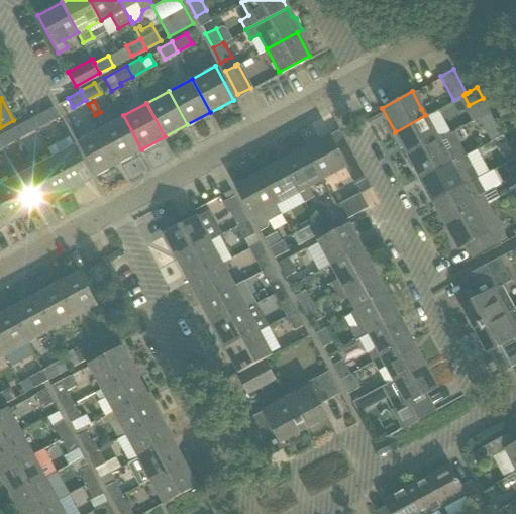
[(53,106),(38,113),(43,122),(58,115),(53,106)]
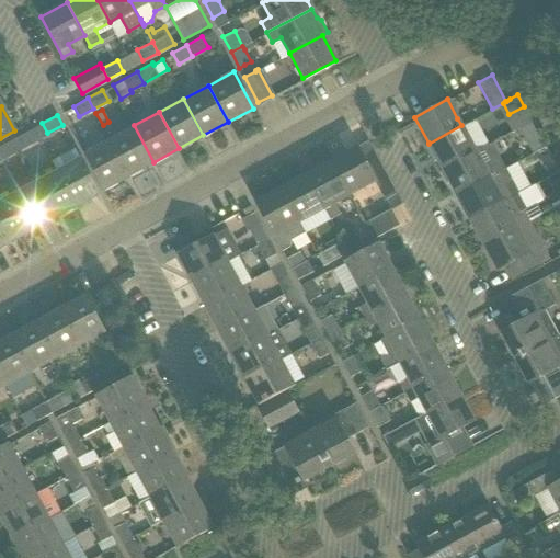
[(134,125),(110,138),(129,175),(153,162),(134,125)]
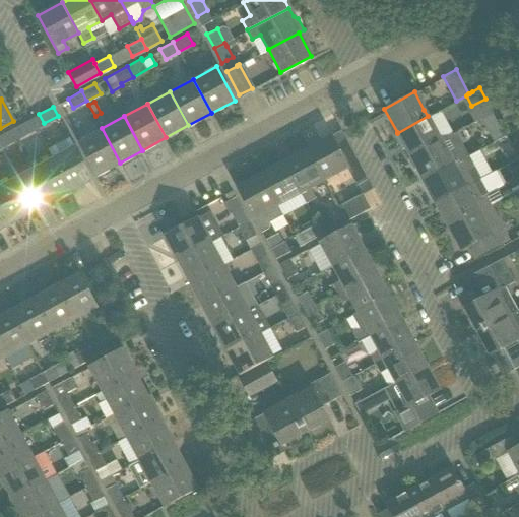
[(397,132),(394,134),(401,148),(405,146),(409,154),(410,155),(441,139),(428,116),(397,133),(397,132)]
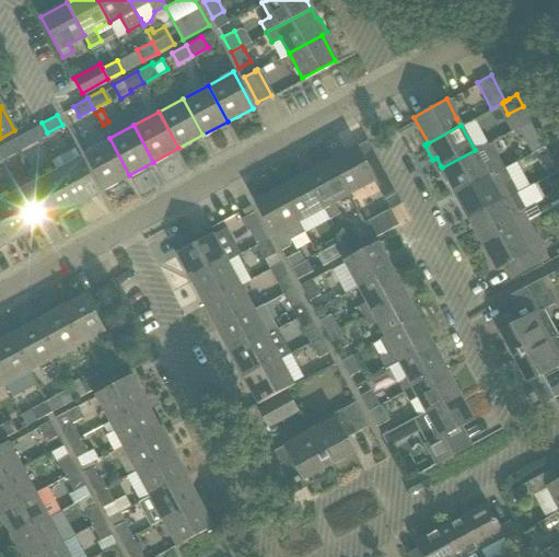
[(18,136),(10,140),(15,150),(31,142),(25,131),(18,136)]
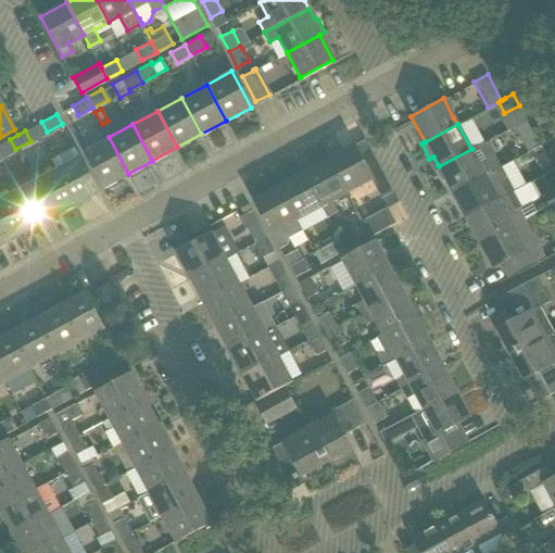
[(109,137),(84,151),(103,187),(128,174),(109,137)]
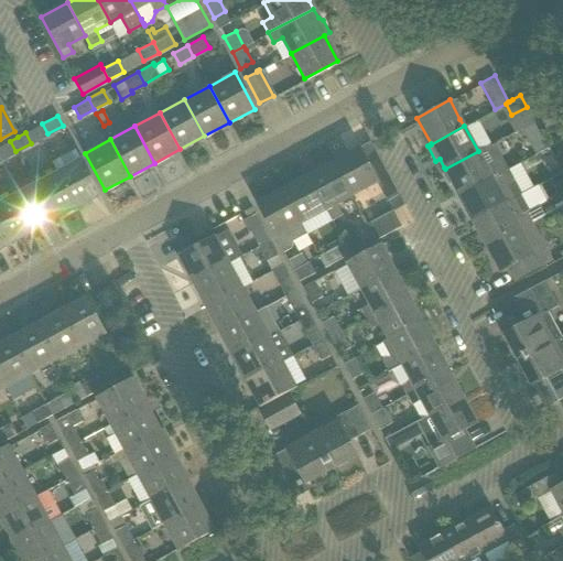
[(10,141),(0,146),(0,158),(1,160),(15,151),(10,141)]
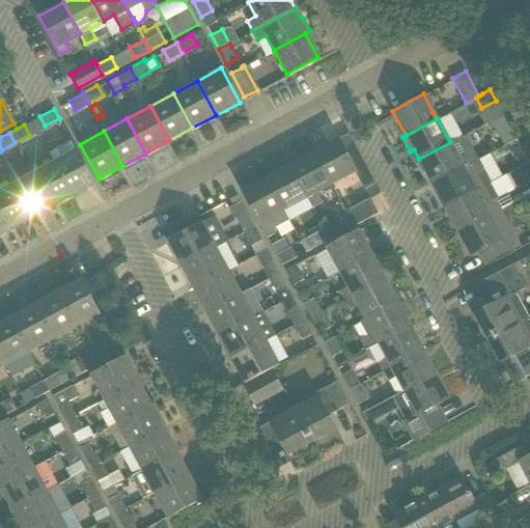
[(70,138),(47,150),(53,162),(71,194),(93,182),(76,149),(70,138)]
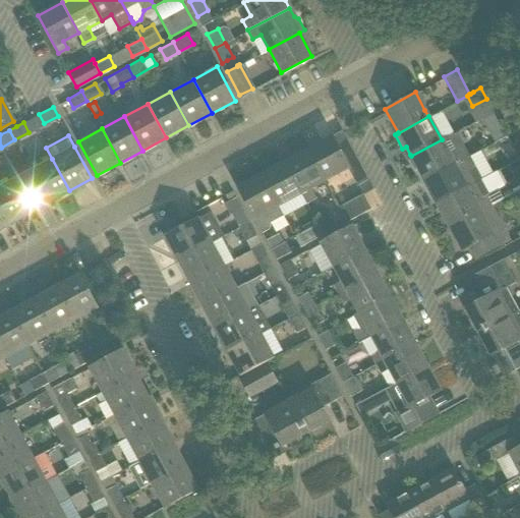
[(331,135),(307,149),(324,179),(347,166),(346,164),(331,135)]
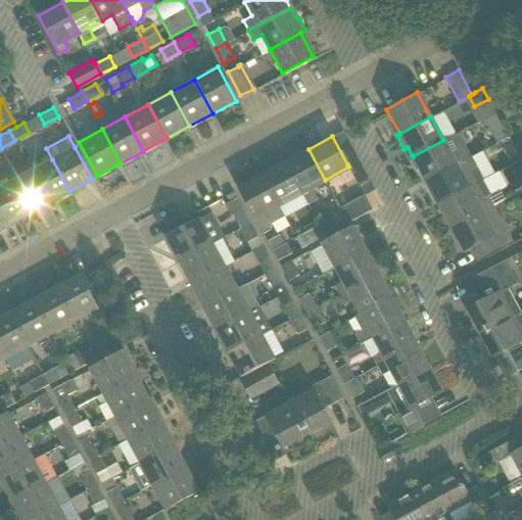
[(412,155),(409,158),(415,169),(419,169),(425,180),(471,155),(465,145),(451,153),(443,140),(413,156),(412,155)]
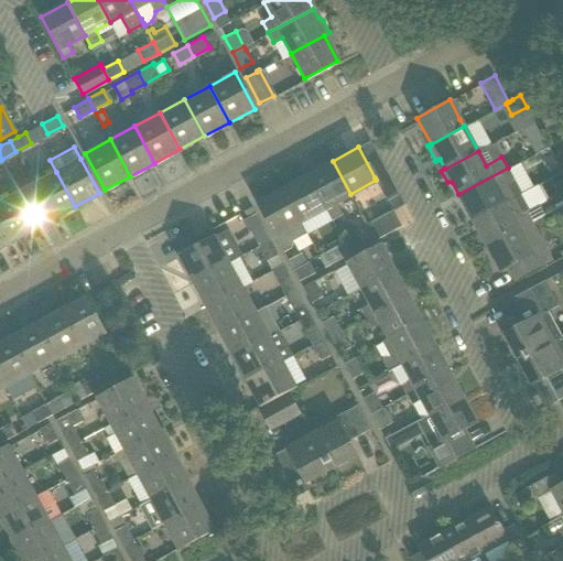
[(550,176),(562,171),(555,159),(543,164),(550,176)]
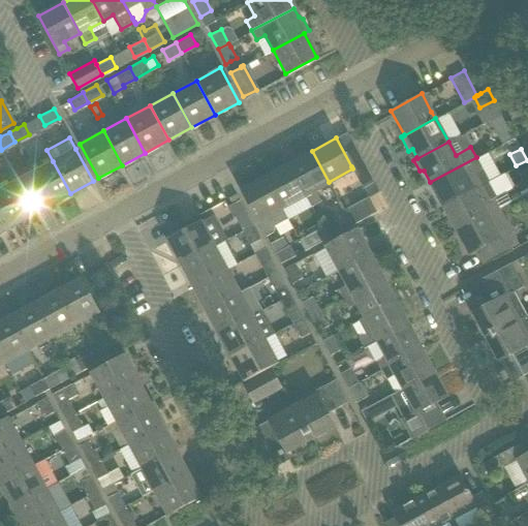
[(47,150),(25,161),(31,173),(49,205),(70,193),(53,161),(47,150)]
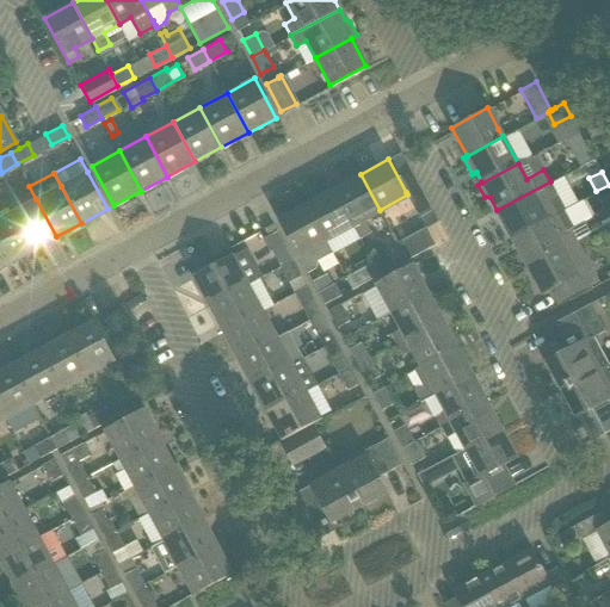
[(361,174),(333,189),(359,237),(370,231),(363,218),(380,210),(361,174)]
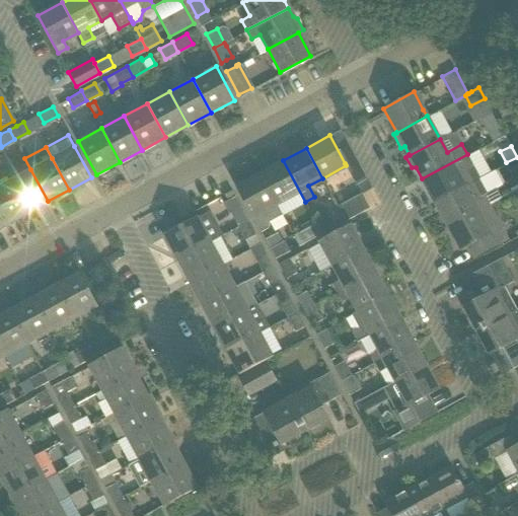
[(467,154),(422,178),(434,202),(465,185),(458,171),(472,164),(467,154)]
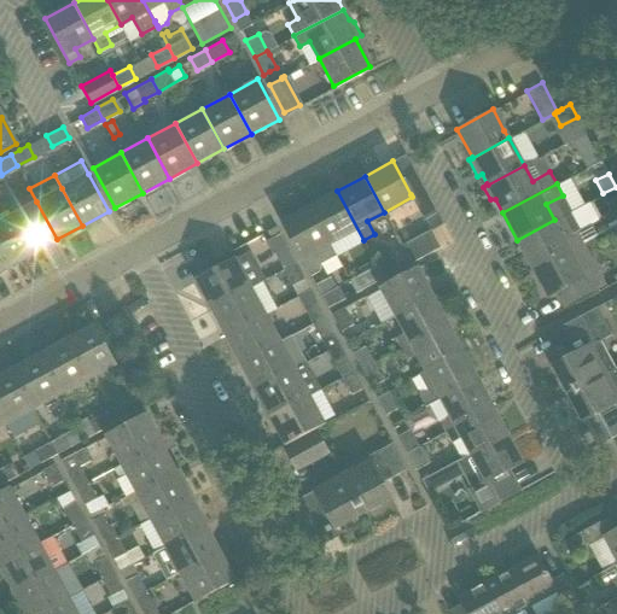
[(337,191),(309,205),(329,241),(356,227),(364,240),(337,191)]
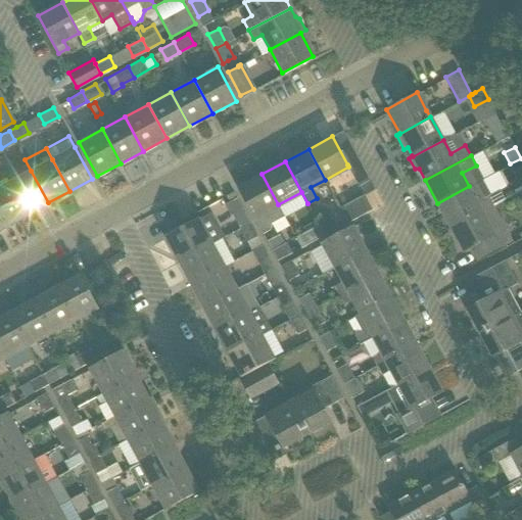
[(437,203),(451,227),(491,204),(486,195),(506,184),(499,170),(469,186),(437,203)]
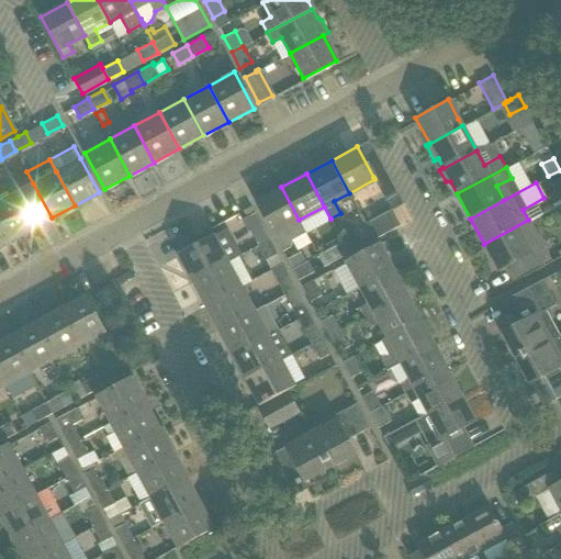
[(33,183),(10,196),(29,230),(52,217),(33,183)]
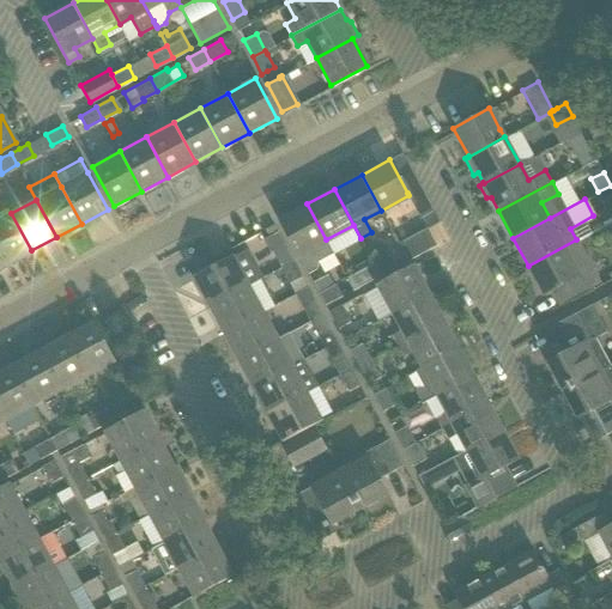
[(307,203),(279,219),(308,273),(316,268),(317,261),(333,253),(326,239),(307,203)]
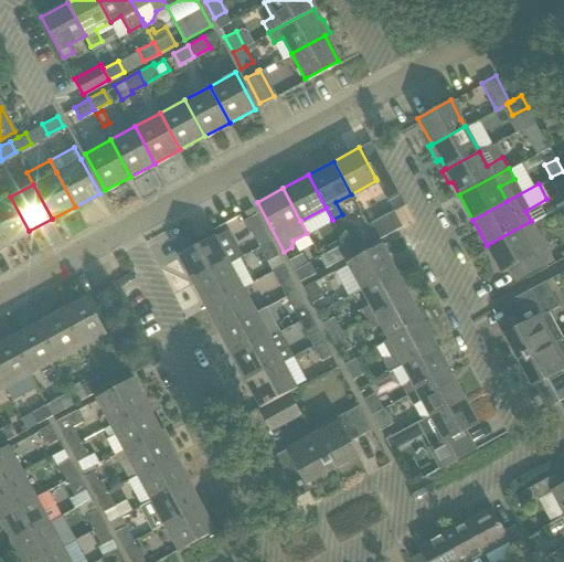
[(0,234),(6,244),(29,231),(10,197),(0,202),(0,234)]
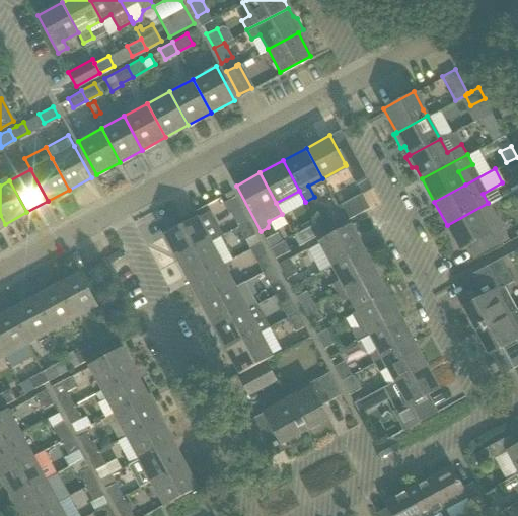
[(360,192),(337,205),(345,219),(368,207),(360,192)]
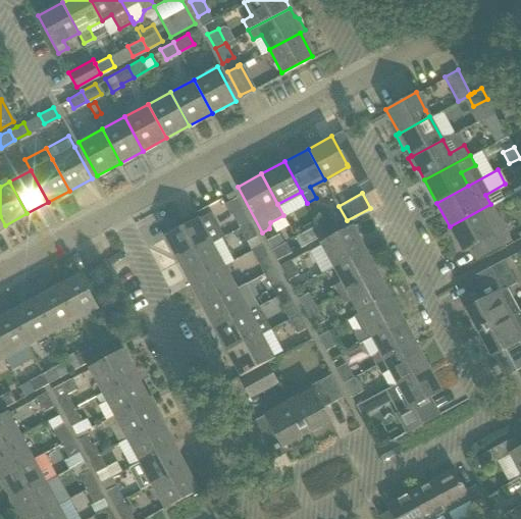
[(469,246),(475,257),(493,247),(510,240),(490,204),(450,226),(462,249),(469,246)]
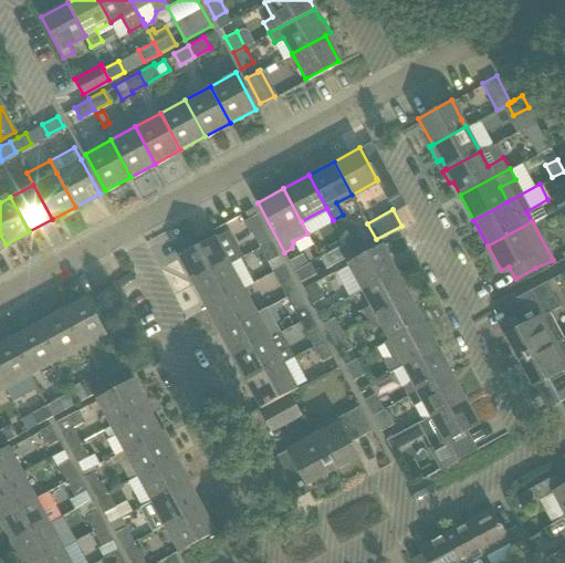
[(261,225),(251,231),(259,246),(270,240),(261,225)]
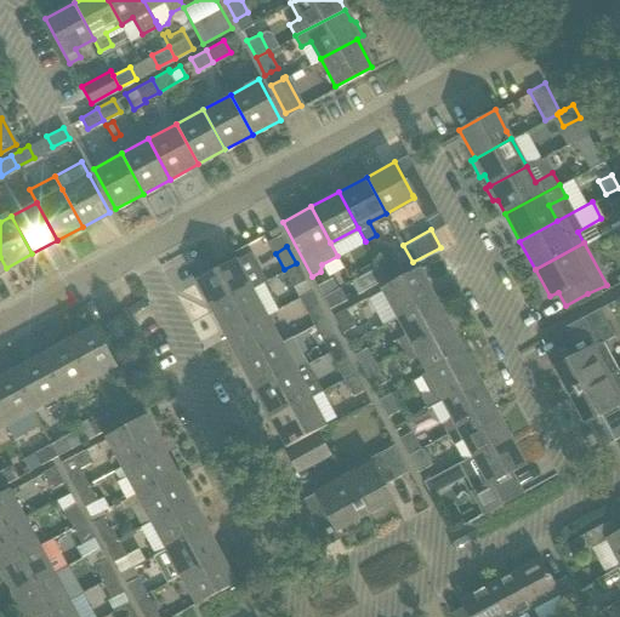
[(248,252),(195,280),(210,309),(263,280),(248,252)]
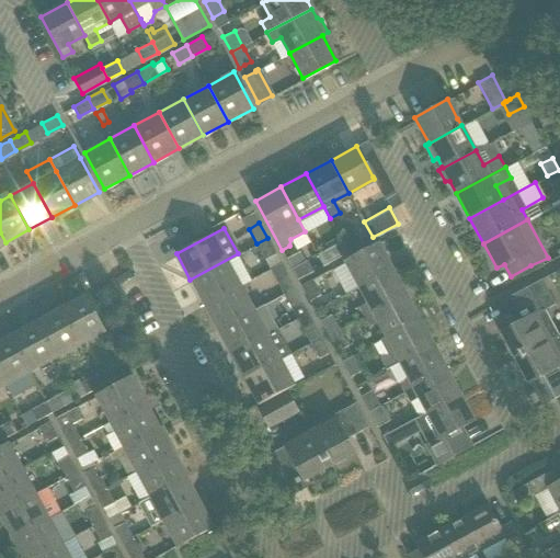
[(351,236),(342,240),(347,251),(364,242),(357,232),(351,236)]
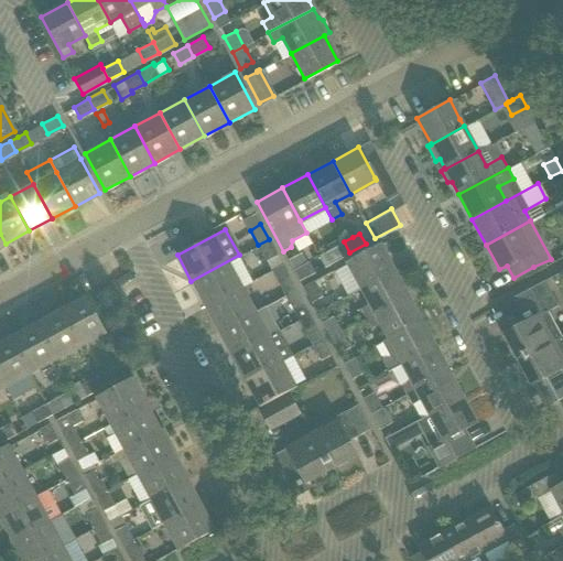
[(269,239),(258,245),(266,259),(277,254),(269,239)]
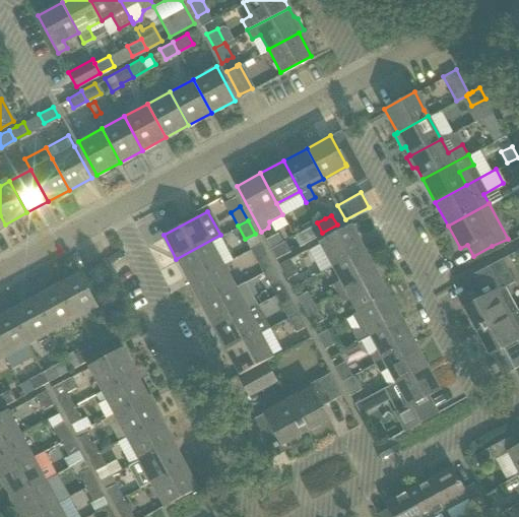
[(317,222),(294,235),(300,245),(322,233),(317,222)]
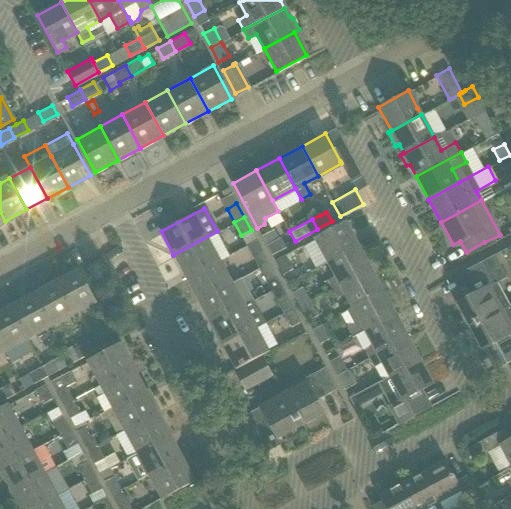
[(344,221),(314,238),(327,261),(357,245),(344,221)]
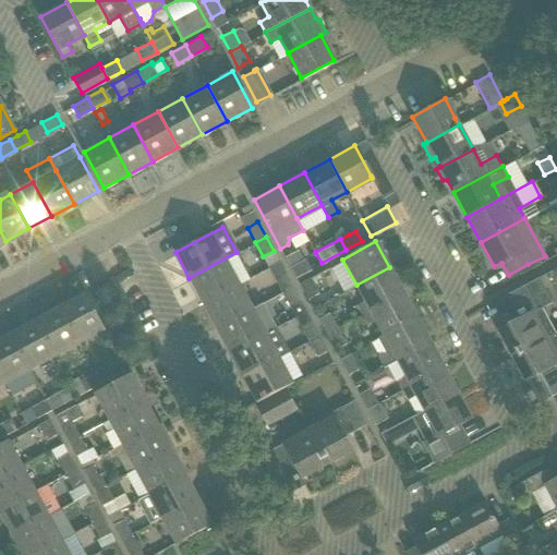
[(237,252),(189,278),(203,302),(239,282),(250,277),(237,252)]
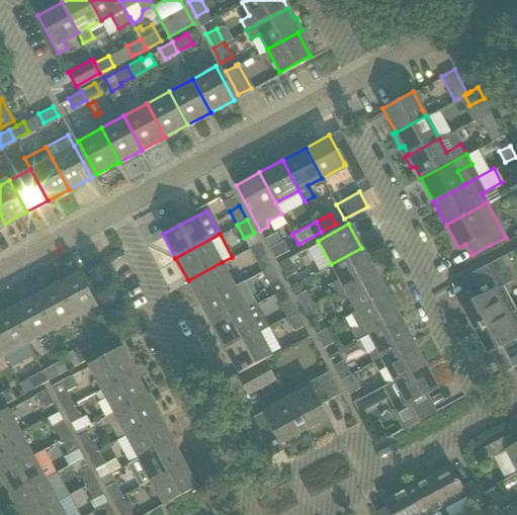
[(283,239),(269,247),(274,257),(288,249),(283,239)]
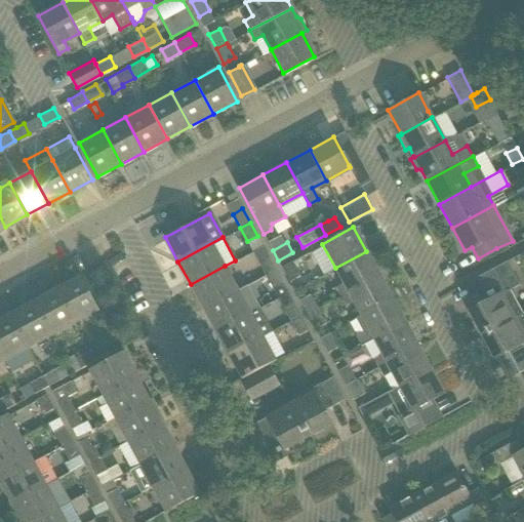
[(335,286),(340,295),(379,275),(366,251),(335,268),(343,282),(335,286)]
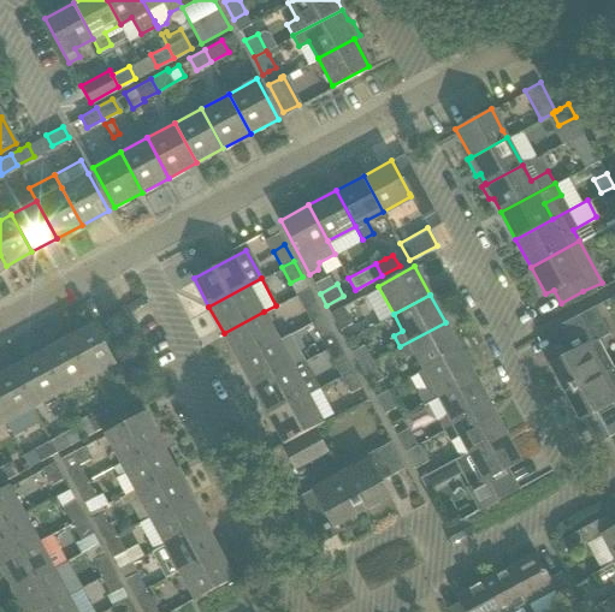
[(313,297),(301,304),(302,306),(311,321),(323,315),(317,303),(314,298),(313,297)]
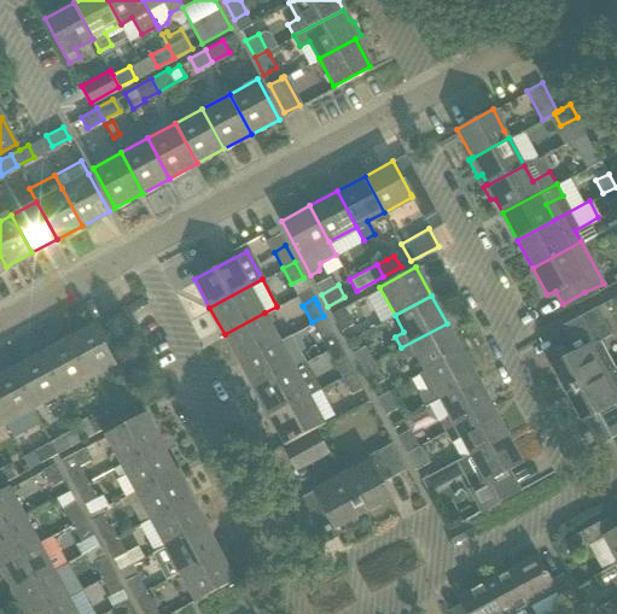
[(552,364),(566,392),(613,367),(599,340),(611,333),(595,305),(552,329),(566,356),(552,364)]
